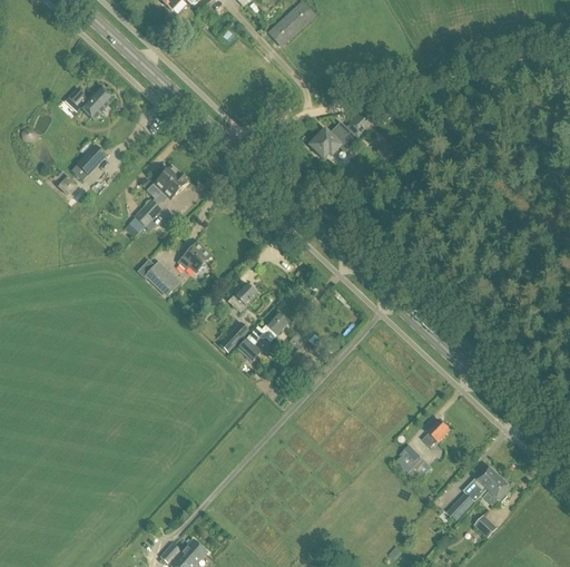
[(281,46),(315,13),(303,0),(301,0),(267,31),(281,46)]
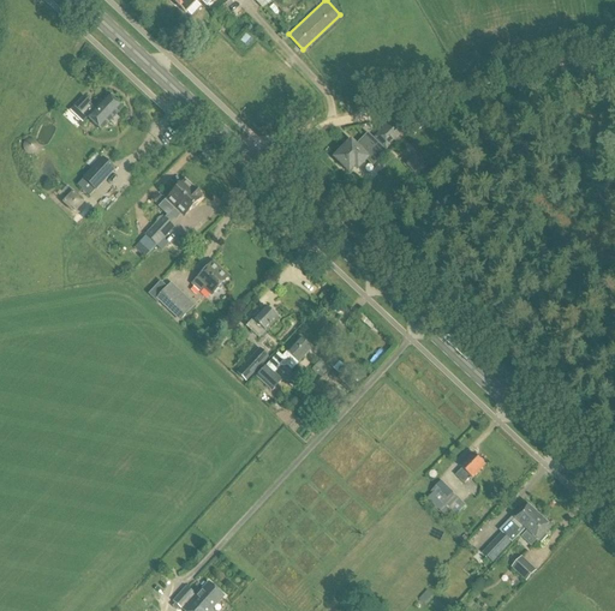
[(252,36),(249,45),(256,47),(260,39),(252,36)]
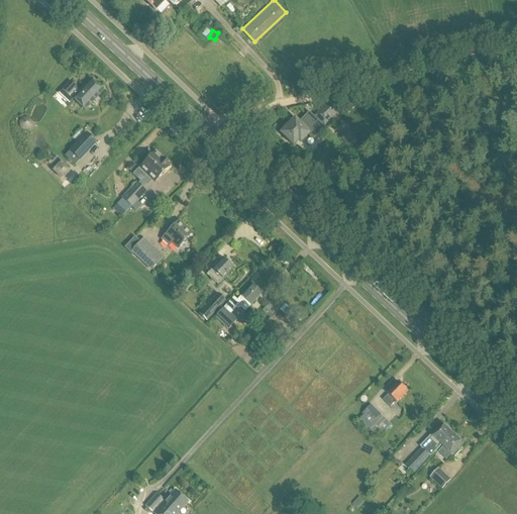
[(97,94),(102,88),(90,78),(80,89),(76,85),(77,84),(71,78),(59,91),(69,101),(74,95),(86,106),(91,100),(95,103),(100,98),(97,94)]
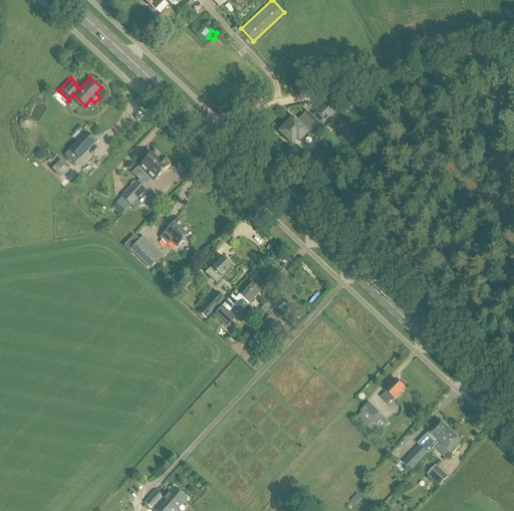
[(343,92),(336,99),(339,103),(346,110),(353,102),(343,92)]
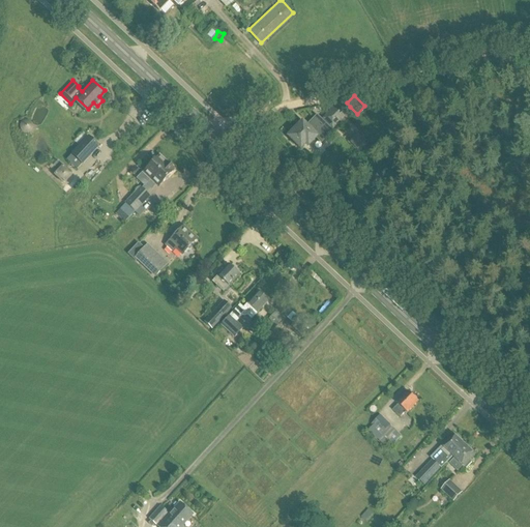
[(332,125),(350,107),(341,96),(322,116),(332,125)]
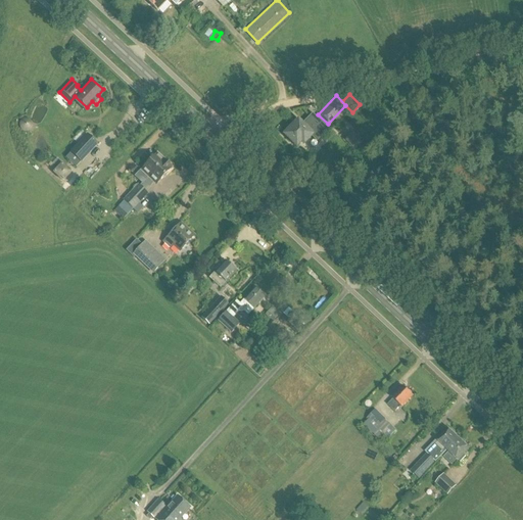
[(318,138),(328,127),(313,111),(302,122),(298,117),(285,132),(296,143),(301,138),(303,140),(312,133),(318,138)]
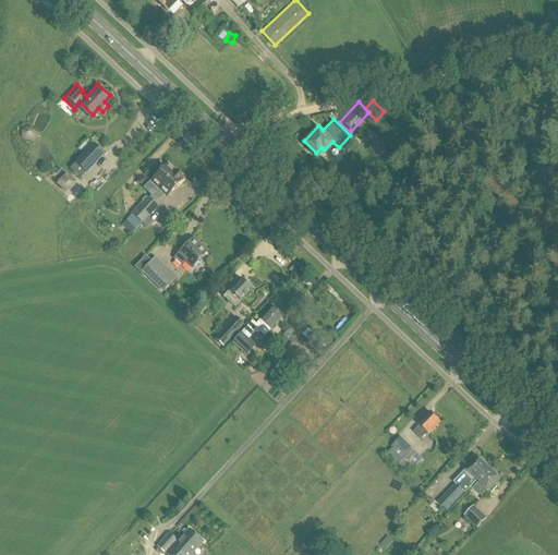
[(376,153),(384,145),(368,130),(361,139),(376,153)]
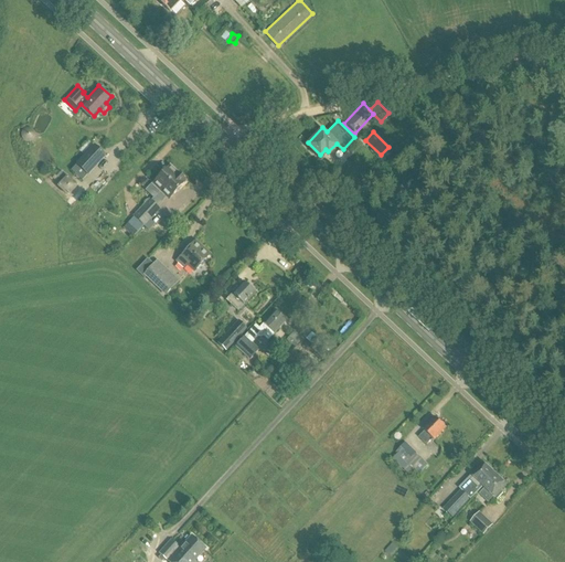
[(83,151),(92,141),(88,138),(78,148),(83,151)]
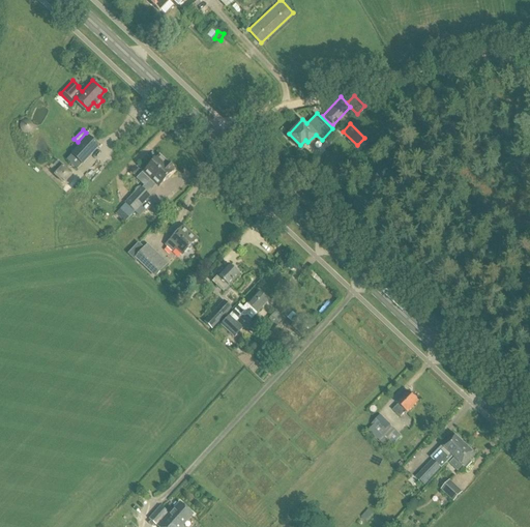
[(77,167),(99,144),(89,134),(66,157),(77,167)]
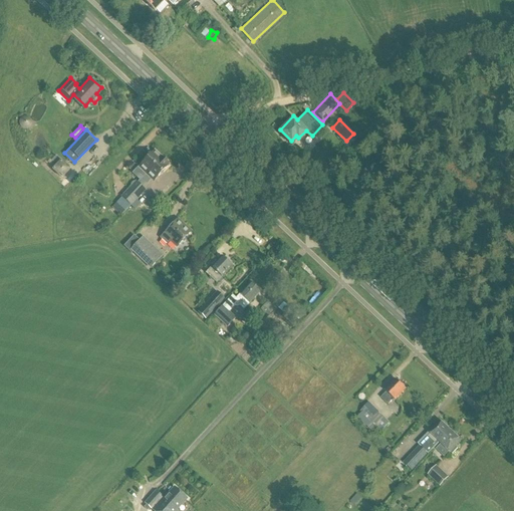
[(154,179),(170,163),(170,160),(166,156),(163,156),(155,148),(139,165),(140,166),(147,172),(154,179)]
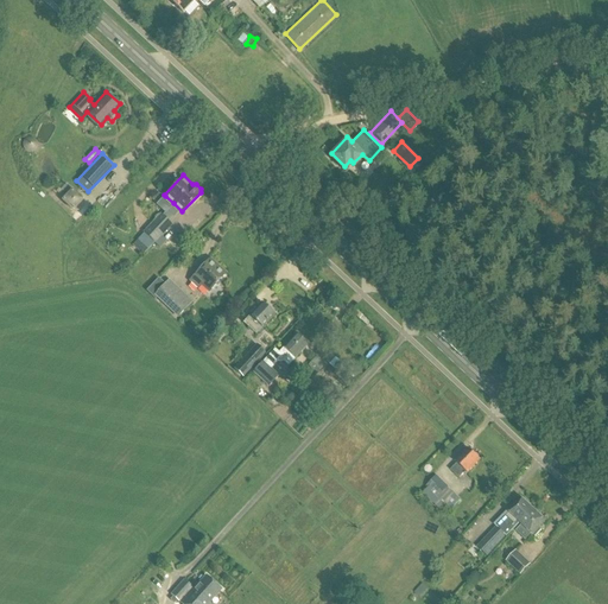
[(73,209),(84,197),(73,186),(61,198),(73,209)]
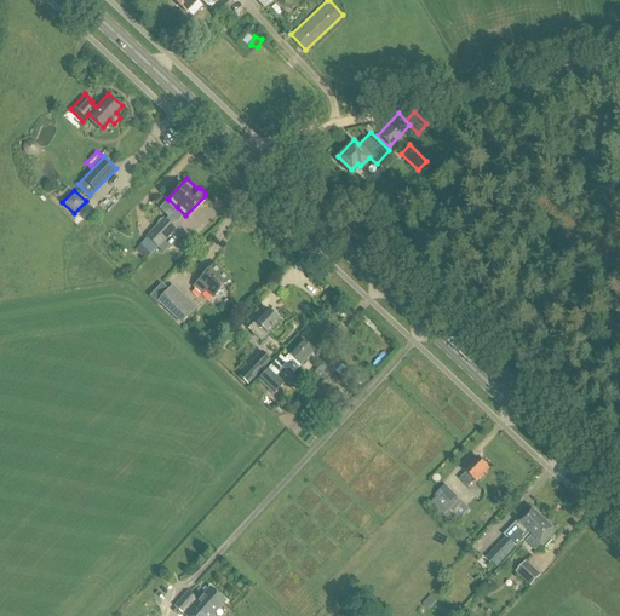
[(168,214),(177,207),(168,200),(161,208),(168,214)]
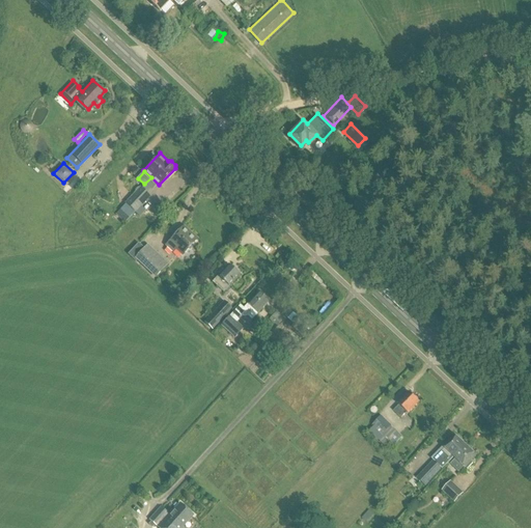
[(135,211),(150,194),(140,185),(124,200),(135,211)]
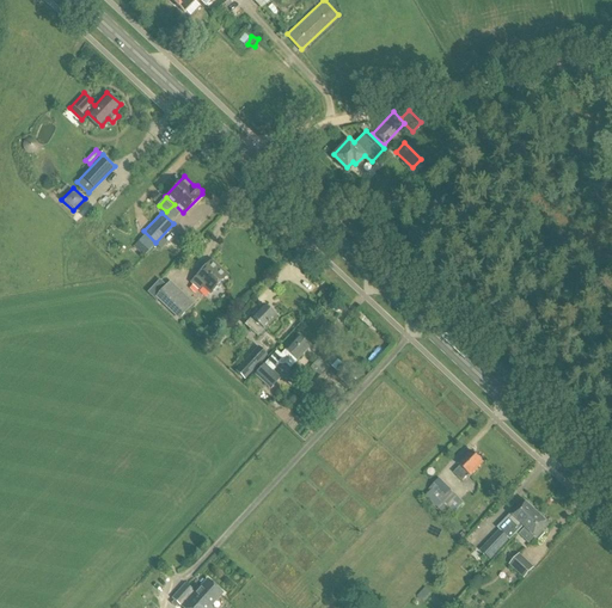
[(210,290),(226,274),(210,259),(191,280),(199,287),(202,283),(210,290)]
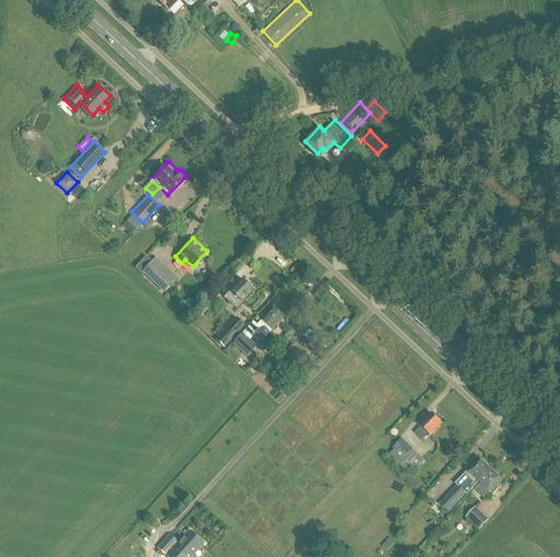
[(152,259),(146,254),(135,266),(142,274),(144,271),(163,291),(177,277),(155,255),(152,259)]
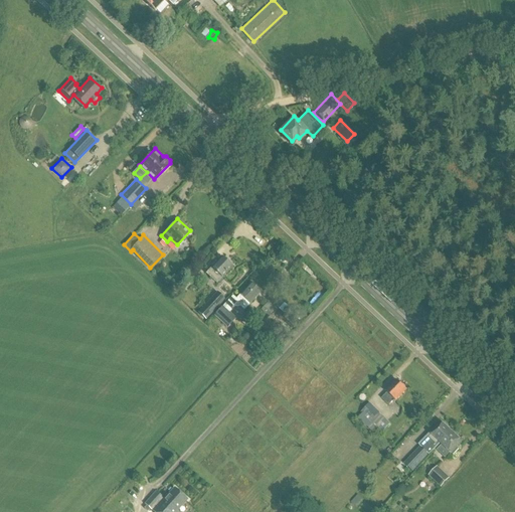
[(217,281),(232,264),(221,254),(206,272),(217,281)]
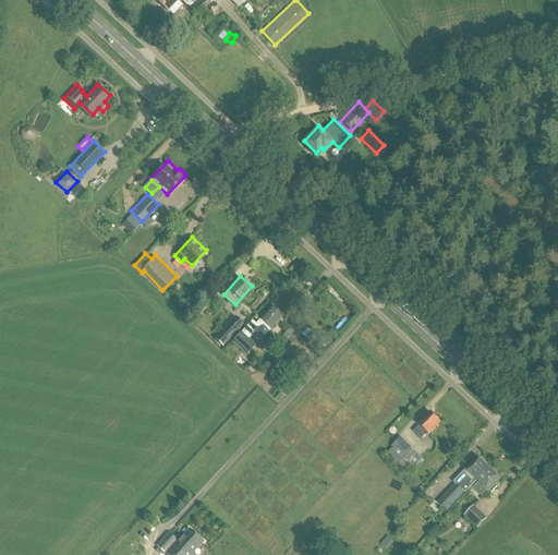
[(270,326),(281,314),(271,305),(261,317),(261,316),(256,322),(252,318),(232,339),(246,353),(256,344),(249,336),(254,330),(261,329),(265,334),(270,326)]
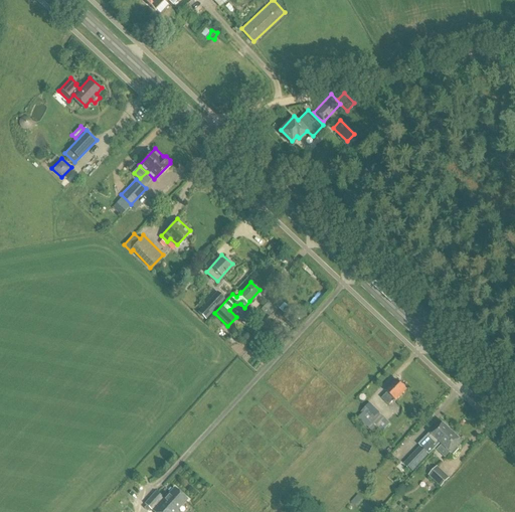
[(206,318),(225,297),(216,290),(197,311),(206,318)]
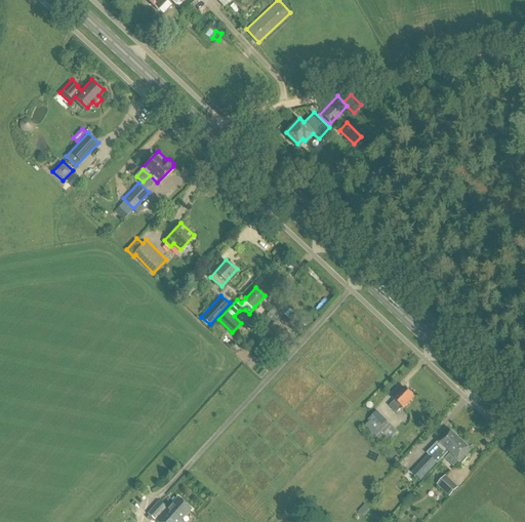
[(296,313),(289,307),(284,312),(290,318),(288,320),(299,330),(304,326),(292,316),(296,313)]
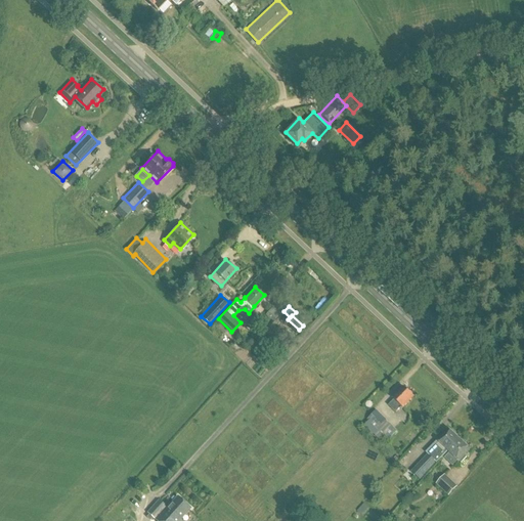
[(286,329),(281,332),(291,340),(295,335),(287,327),(286,329)]
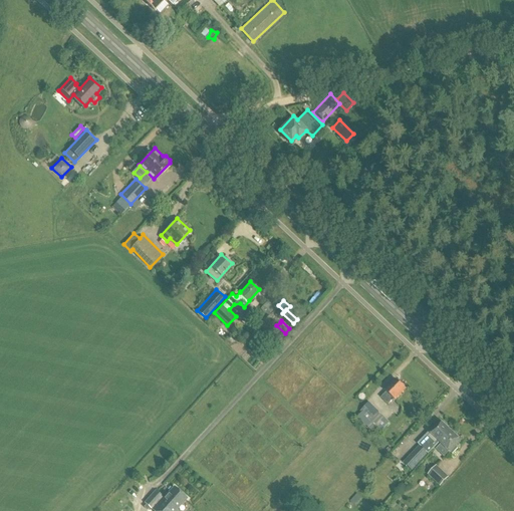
[(401,381),(397,376),(386,389),(387,389),(381,395),(389,402),(395,396),(396,397),(406,386),(405,386),(405,384),(403,381),(401,381)]
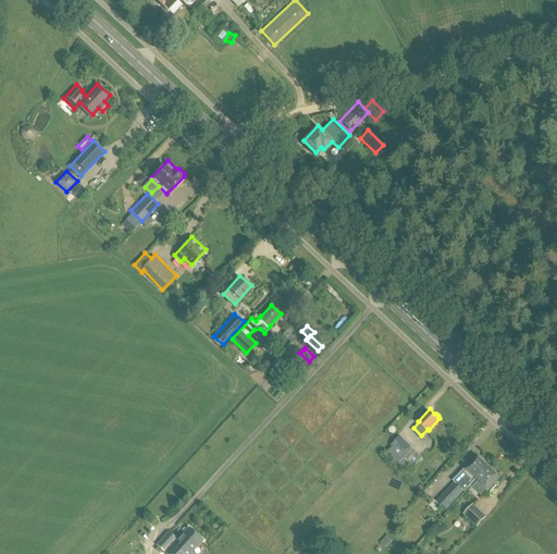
[(412,466),(422,455),(410,444),(411,444),(399,433),(390,444),(391,445),(386,450),(404,465),(407,462),(412,466)]
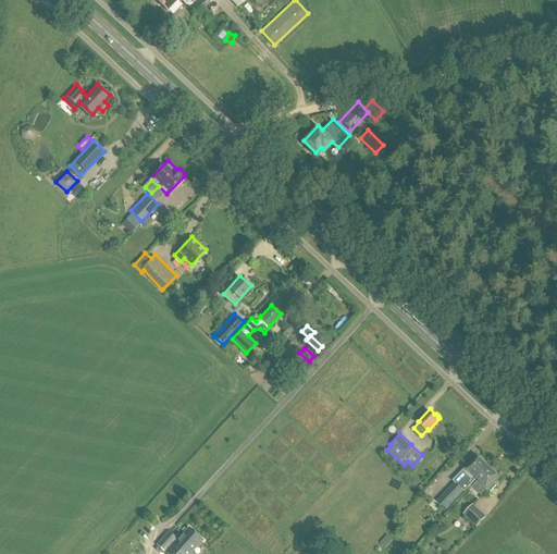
[(441,470),(456,456),(449,451),(435,465),(441,470)]
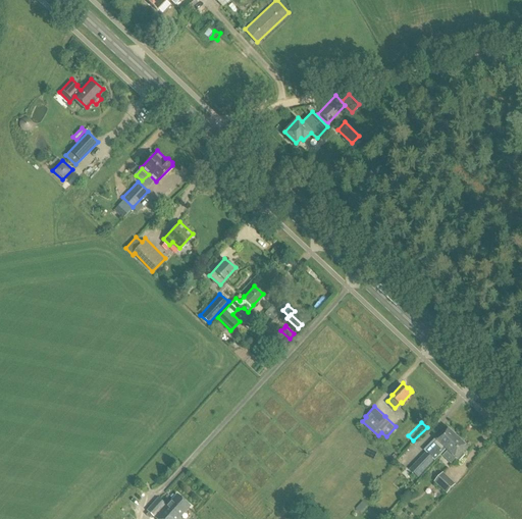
[(447,446),(457,435),(453,431),(453,429),(451,427),(449,427),(438,438),(437,436),(431,443),(439,451),(446,445),(447,446)]
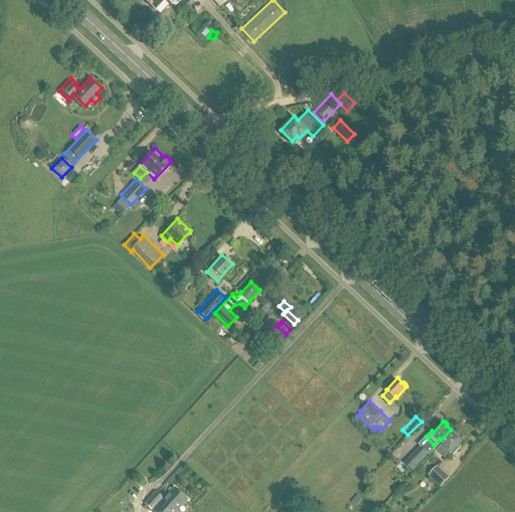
[(451,430),(441,440),(443,442),(437,448),(445,456),(451,450),(454,453),(459,447),(457,445),(463,440),(460,438),(460,436),(458,434),(456,434),(451,430)]
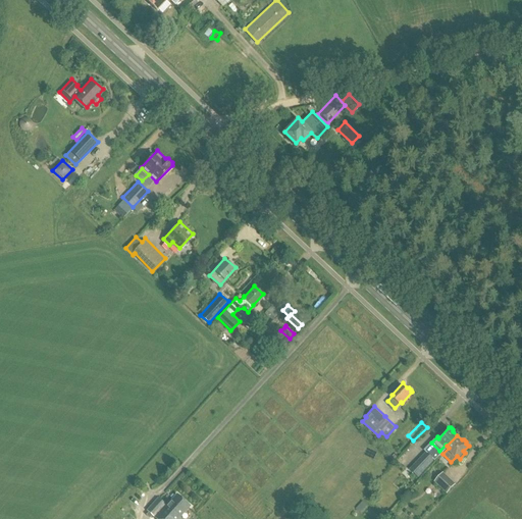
[(418,475),(435,458),(426,450),(410,467),(418,475)]
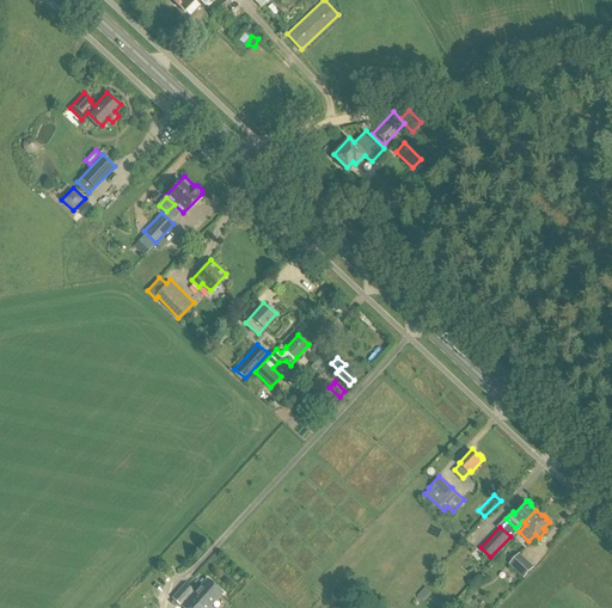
[(524,576),(534,565),(520,551),(509,562),(524,576)]
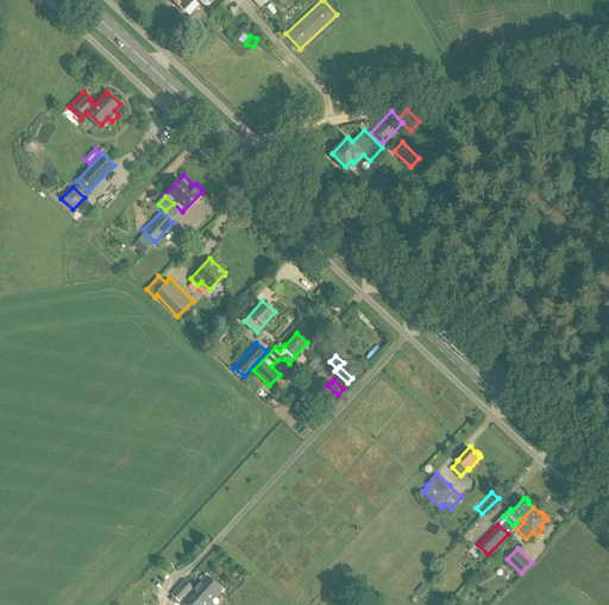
[(221,587),(206,574),(195,586),(193,585),(188,591),(181,584),(173,593),(186,604),(208,604),(212,603),(209,602),(221,587)]
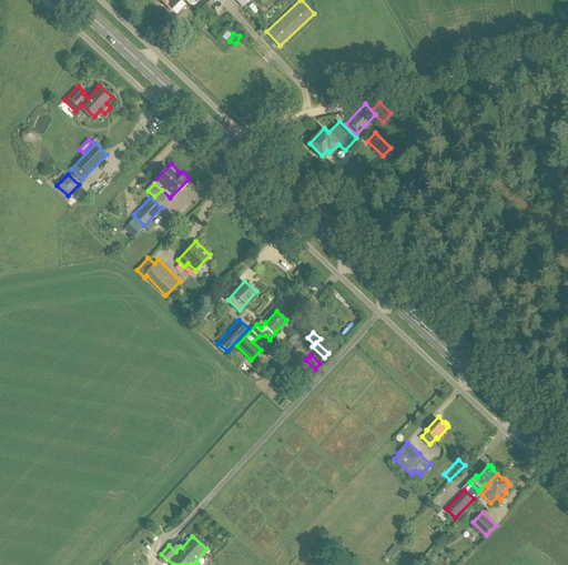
[(393,556),(401,547),(395,543),(387,552),(393,556)]
